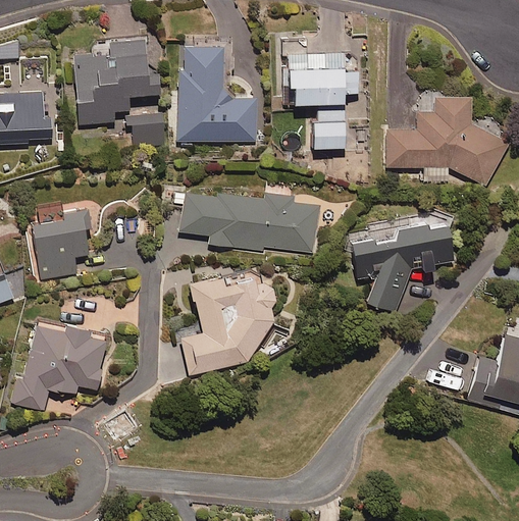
[(96,52),(79,54),(85,125),(119,122),(118,111),(137,110),(135,97),(167,94),(166,73),(156,74),(153,35),(103,39),(96,46),(96,52)]
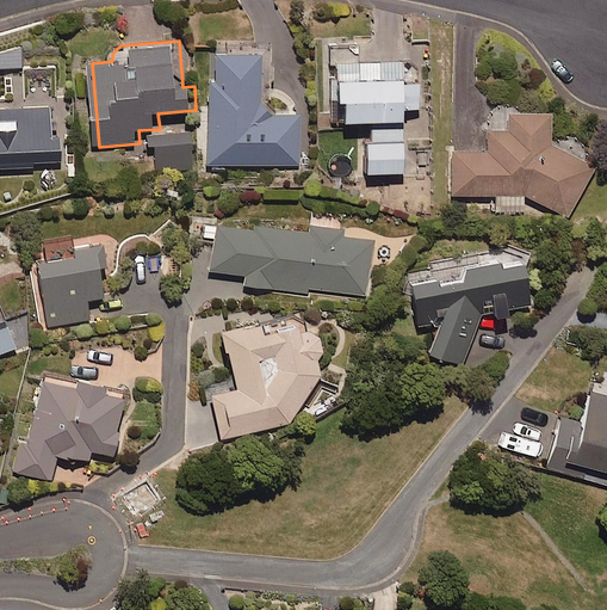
[(259,53),(214,54),(215,80),(208,80),(210,167),(302,165),(301,114),(261,115),(259,53)]
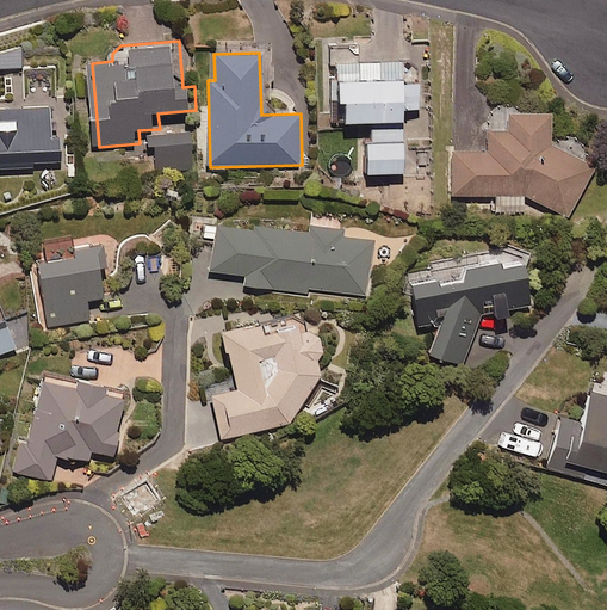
[(402,81),(402,62),(357,62),(335,62),(335,100),(342,100),(342,121),(373,121),(373,141),(365,141),(366,172),(403,172),(402,109),(419,109),(417,81),(402,81)]
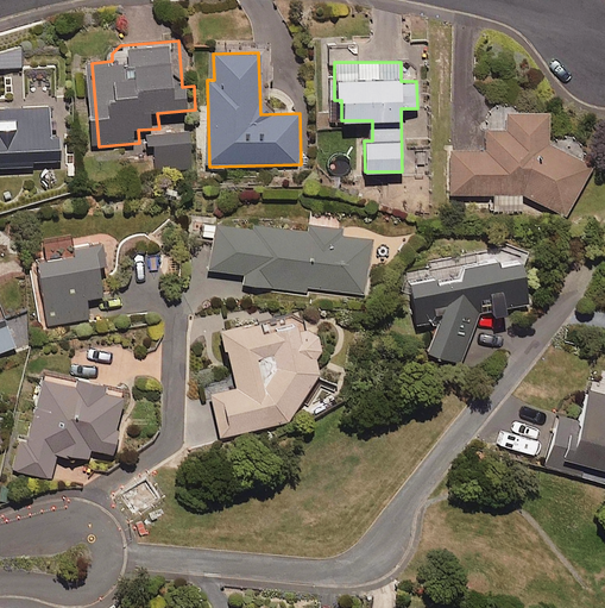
[(0,168),(33,168),(33,163),(62,162),(61,136),(54,137),(52,107),(0,108),(0,168)]
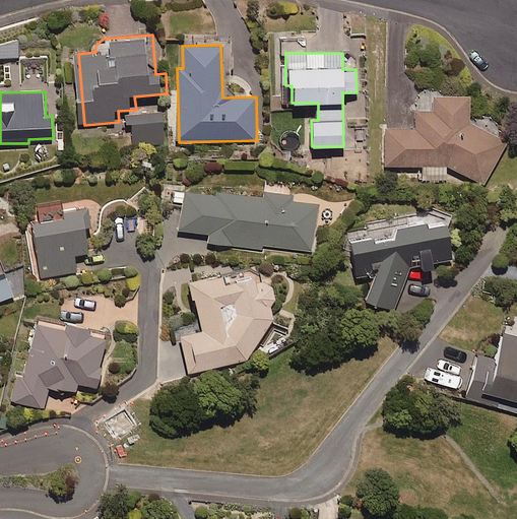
[(469,95),(433,95),(433,112),(428,112),(414,112),(415,129),(387,130),(388,168),(424,167),(425,181),(449,180),(448,167),(486,185),(499,158),(507,141),(469,123),(469,95)]
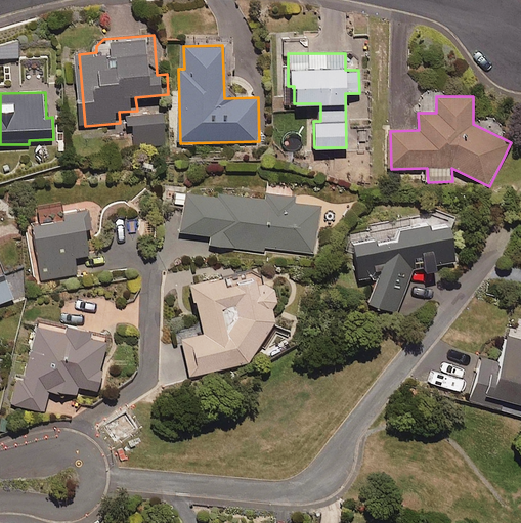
[(167,114),(134,116),(136,150),(170,148),(167,114)]
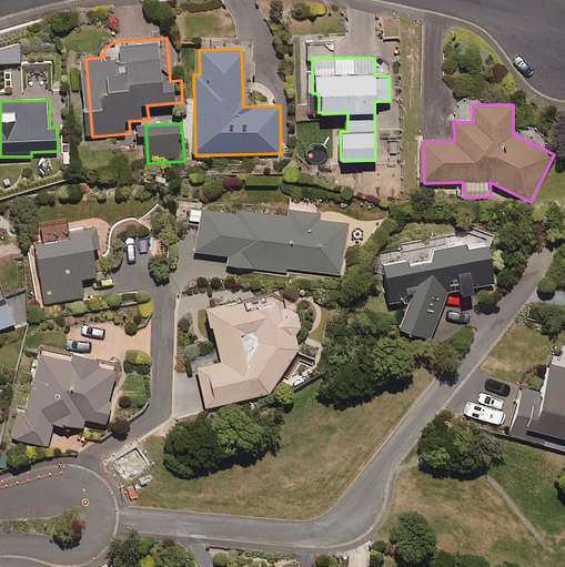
[(321,214),(200,208),(198,253),(230,255),(229,266),(344,273),(347,223),(321,221),(321,214)]
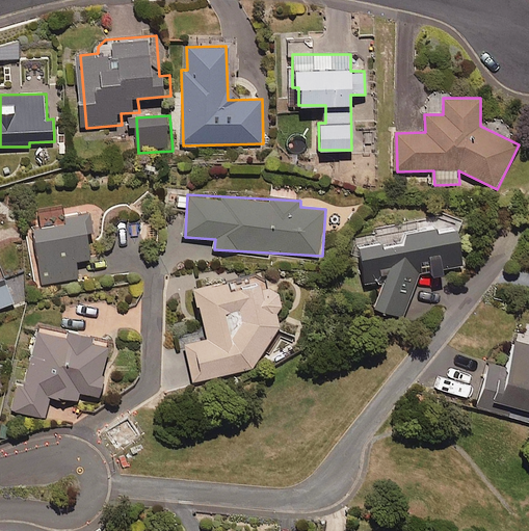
[(64,223),(32,230),(43,286),(80,279),(77,262),(91,259),(86,235),(95,233),(90,212),(83,214),(63,217),(64,223)]
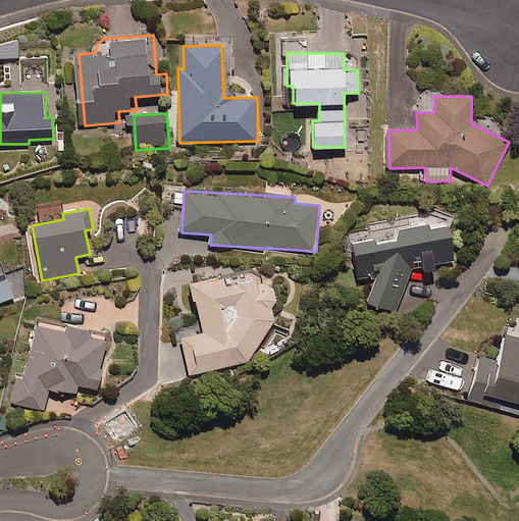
[(397,237),(351,241),(353,273),(378,272),(368,303),(398,312),(413,266),(422,266),(422,269),(435,268),(435,262),(451,262),(449,224),(397,227),(397,237)]
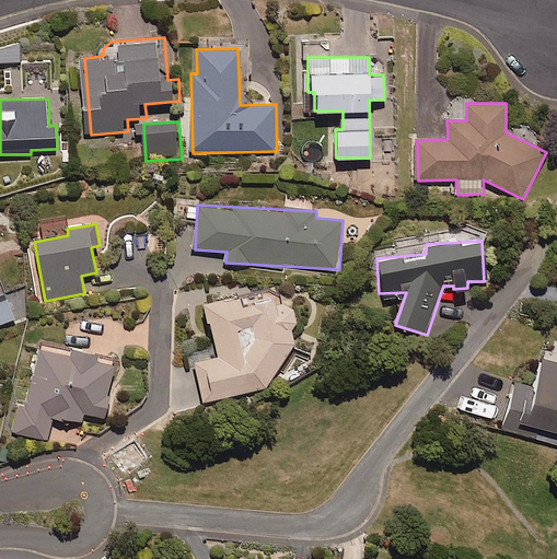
[(268,388),(294,344),(290,325),(300,323),(294,301),(273,306),(269,292),(205,307),(216,357),(194,361),(202,403),(268,388)]
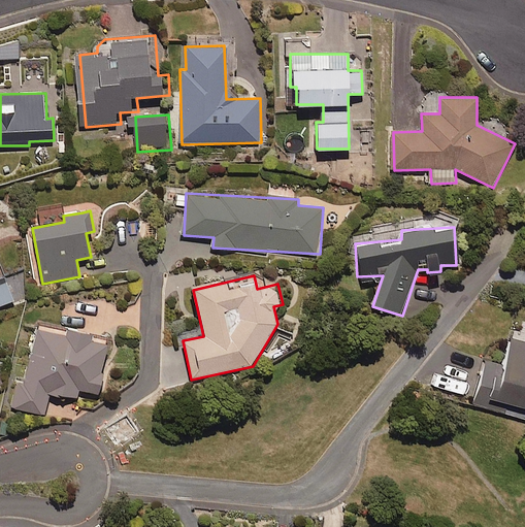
[(0,284),(0,304),(14,300),(7,282),(0,284)]
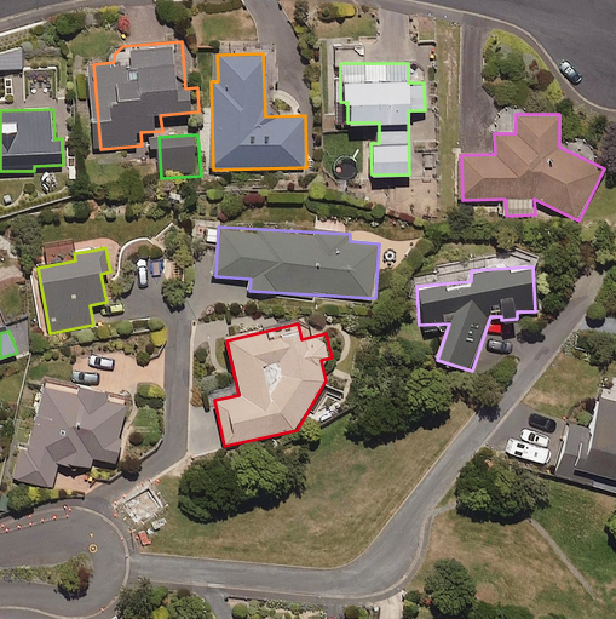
[(75,394),(41,387),(28,448),(15,446),(9,477),(56,488),(61,464),(91,471),(93,460),(116,464),(121,437),(117,437),(125,403),(105,400),(108,391),(76,384),(75,394)]
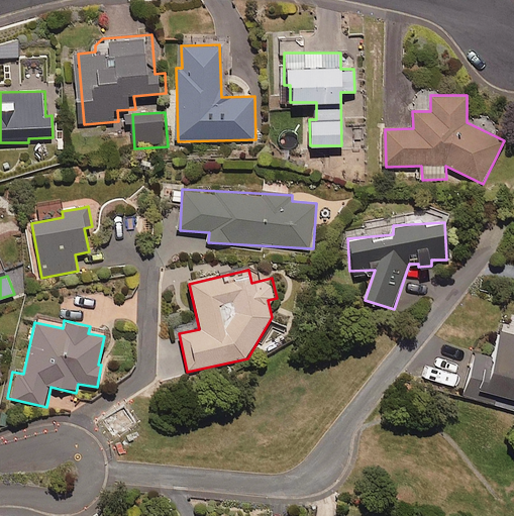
[(513,332),(501,329),(493,357),(477,353),(464,396),(478,400),(481,390),(513,399),(513,332)]
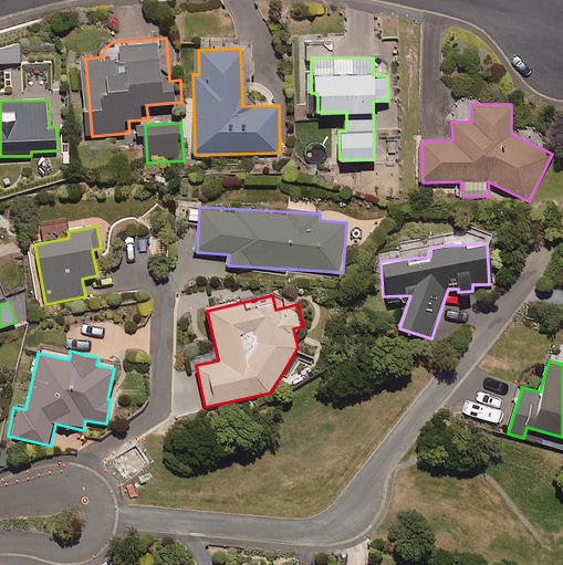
All buildings are outlined.
